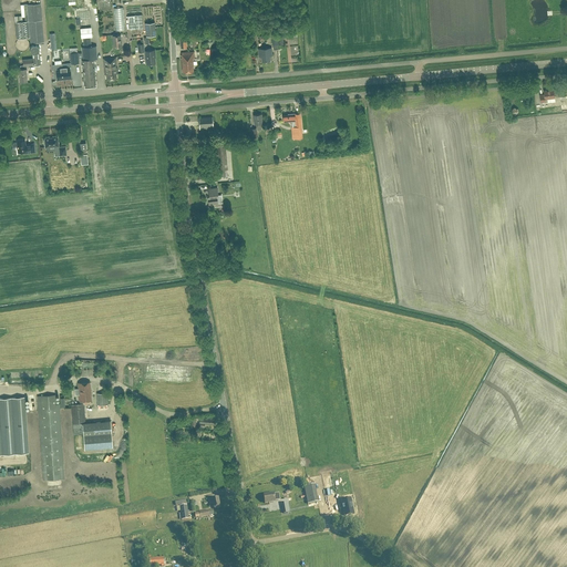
[(30,42),(44,41),(41,2),(27,3),(23,4),(24,17),(24,21),(22,21),(21,17),(21,16),(14,16),(17,38),(30,37),(30,42)]
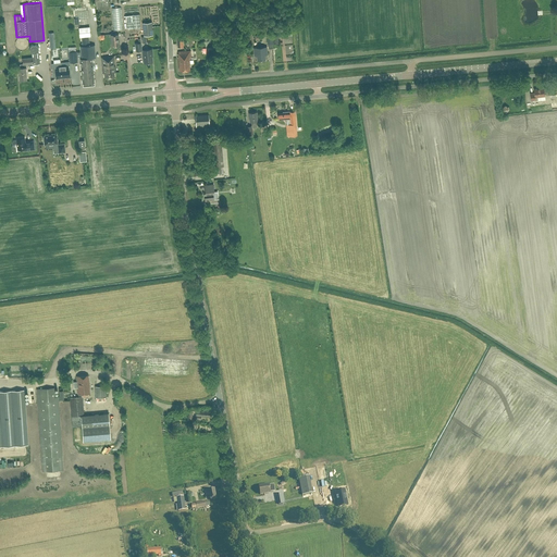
[(140,27),(139,14),(125,15),(126,28),(140,27)]
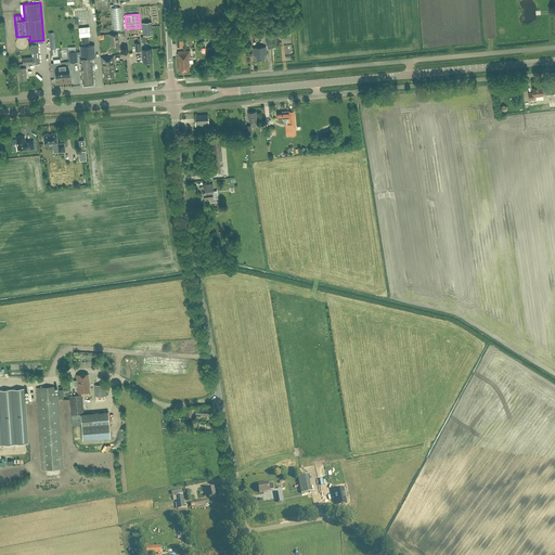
[(152,35),(152,22),(142,23),(143,36),(152,35)]
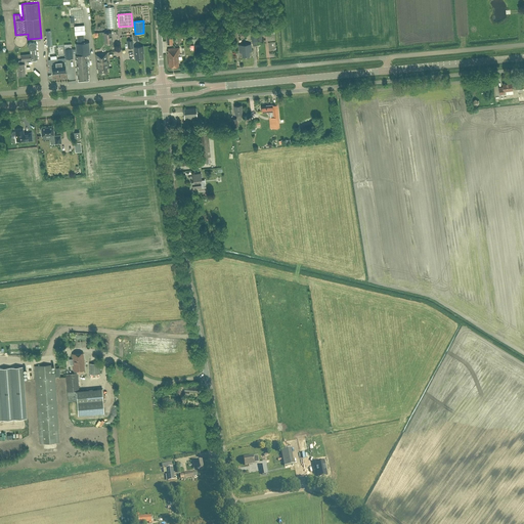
[(83,25),(75,26),(75,35),(83,34),(83,25)]
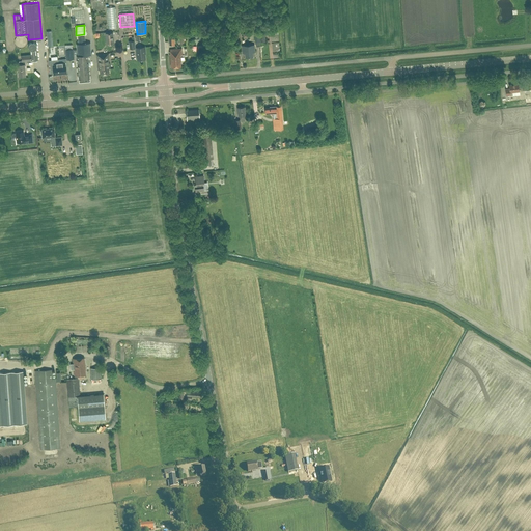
[(87,55),(90,55),(89,43),(85,43),(84,35),(78,36),(79,44),(77,44),(78,56),(77,56),(79,79),(89,78),(87,55)]
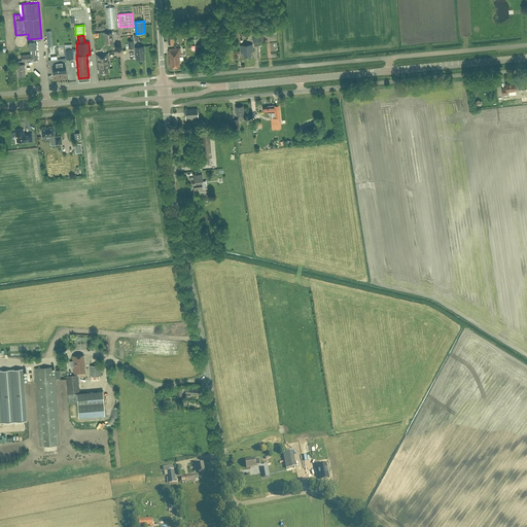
[(25,74),(25,72),(24,65),(25,65),(25,60),(30,60),(31,61),(37,60),(36,49),(34,49),(36,46),(36,43),(34,40),(30,40),(28,43),(28,47),(30,49),(30,55),(21,55),(22,61),(22,63),(18,64),(19,75),(25,74)]
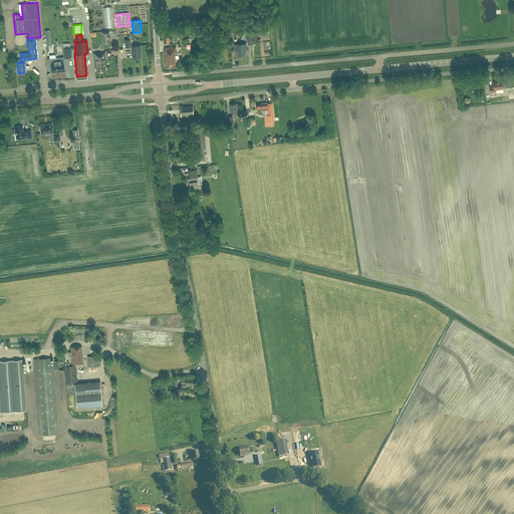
[(246,50),(246,43),(234,43),(235,50),(237,50),(237,55),(244,54),(244,50),(246,50)]
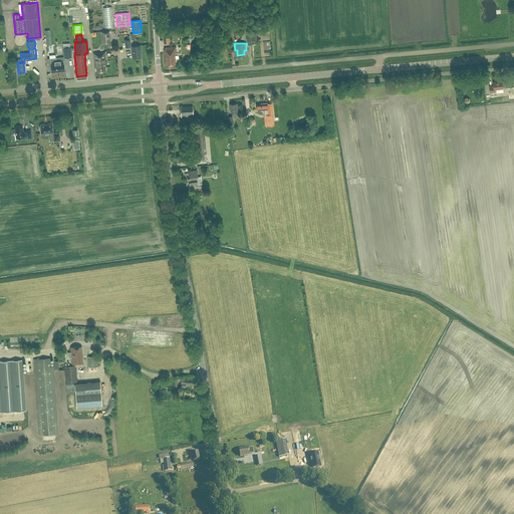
[(133,58),(141,57),(140,49),(141,49),(140,45),(132,46),(133,58)]
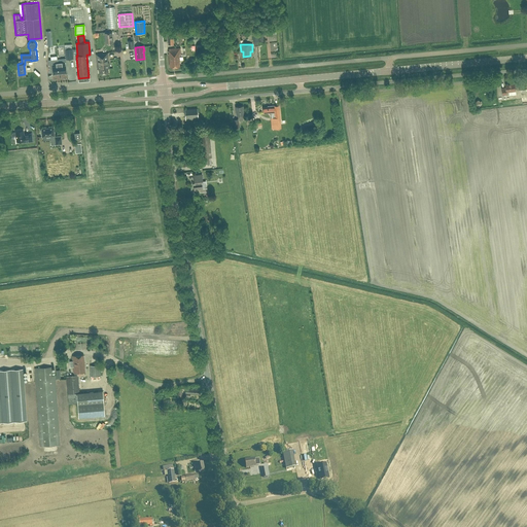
[(179,55),(180,55),(180,47),(168,48),(170,67),(179,66),(179,55)]
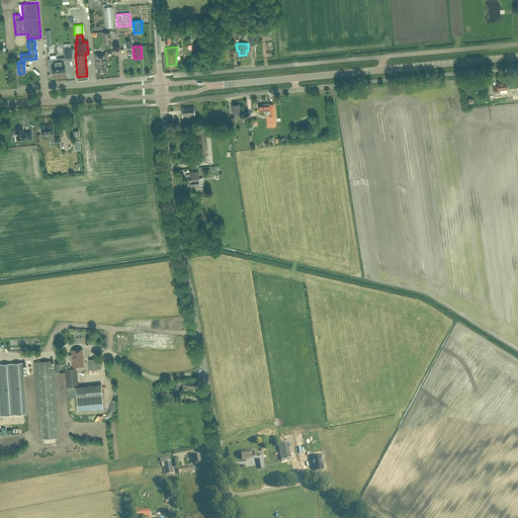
[(64,58),(72,57),(72,48),(64,49),(64,58)]
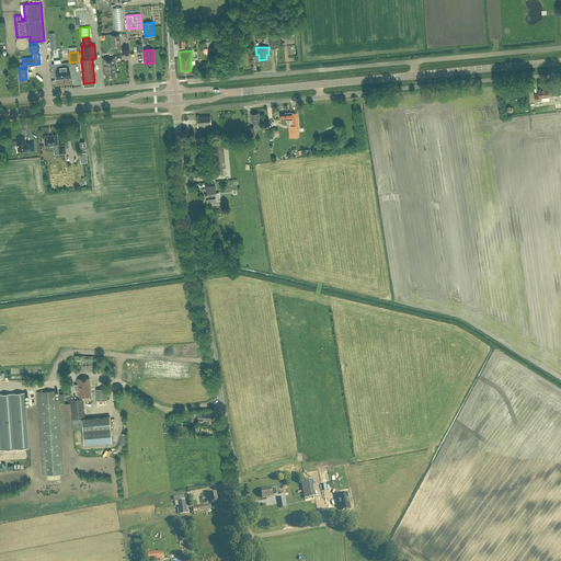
[(116,72),(115,67),(114,67),(113,64),(115,64),(114,56),(102,57),(103,70),(105,70),(105,78),(115,77),(114,72),(116,72)]
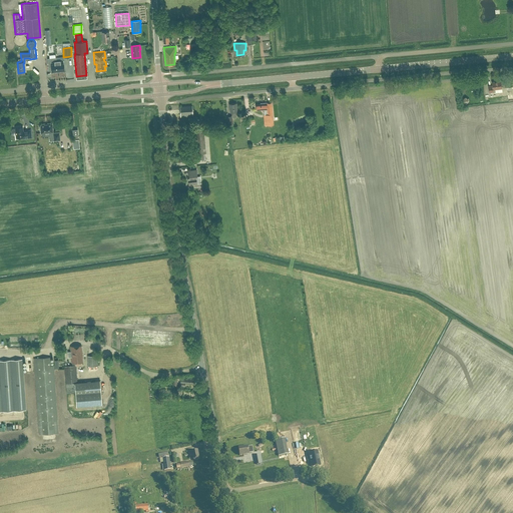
[(49,58),(47,58),(48,70),(51,70),(54,70),(54,72),(56,71),(55,64),(56,64),(56,61),(55,57),(54,54),(48,55),(49,58)]
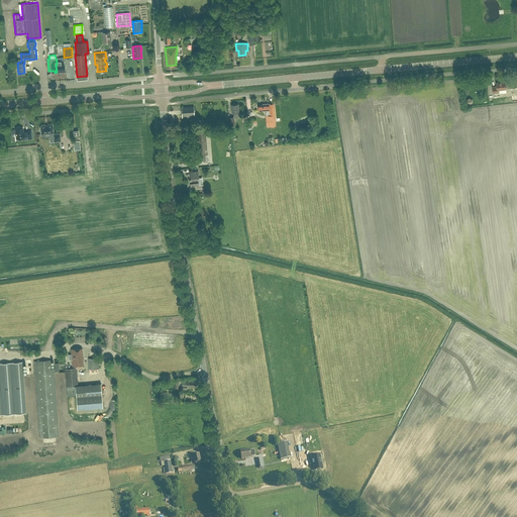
[(57,65),(56,65),(57,72),(61,72),(61,71),(65,70),(64,64),(63,61),(57,62),(57,65)]
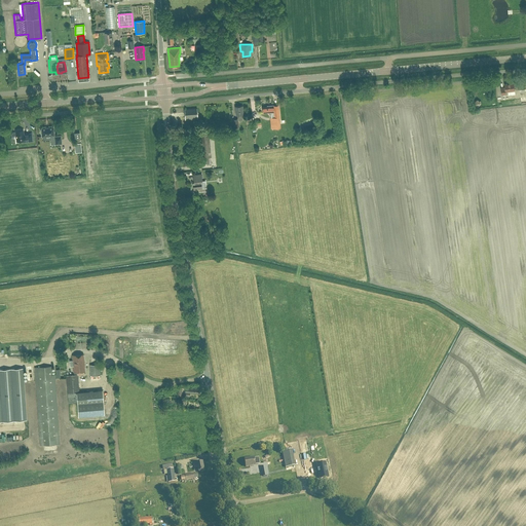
[(506,91),(515,90),(514,82),(504,83),(504,87),(500,87),(501,95),(506,94),(506,91)]
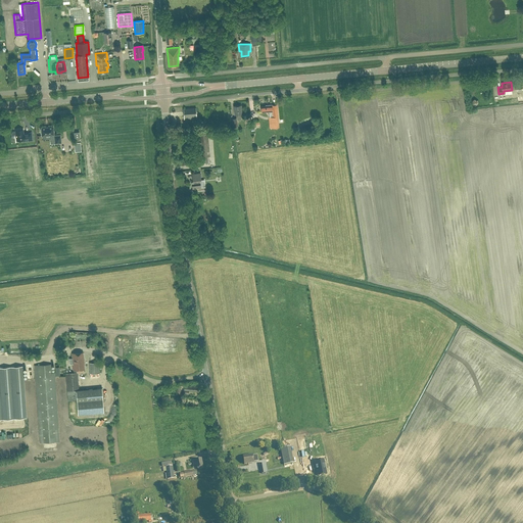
[(269,116),(270,128),(279,127),(277,104),(272,104),(265,104),(265,105),(260,106),(262,111),(272,110),(273,116),(269,116)]
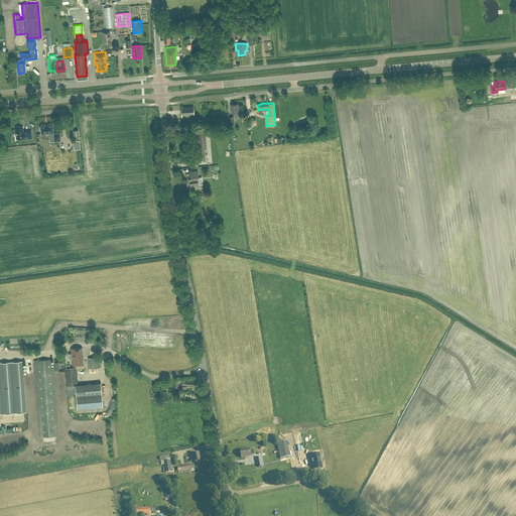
[(237,112),(239,112),(238,104),(230,104),(231,113),(233,112),(234,117),(237,117),(237,112)]
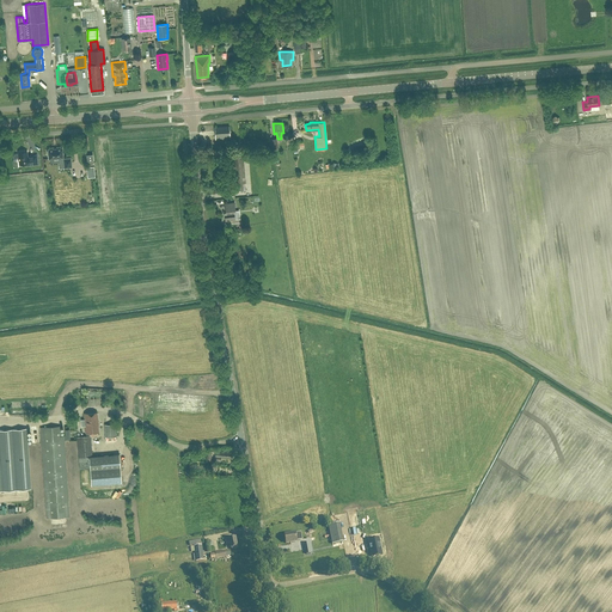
[(215,139),(230,138),(228,126),(215,127),(214,127),(215,139)]
